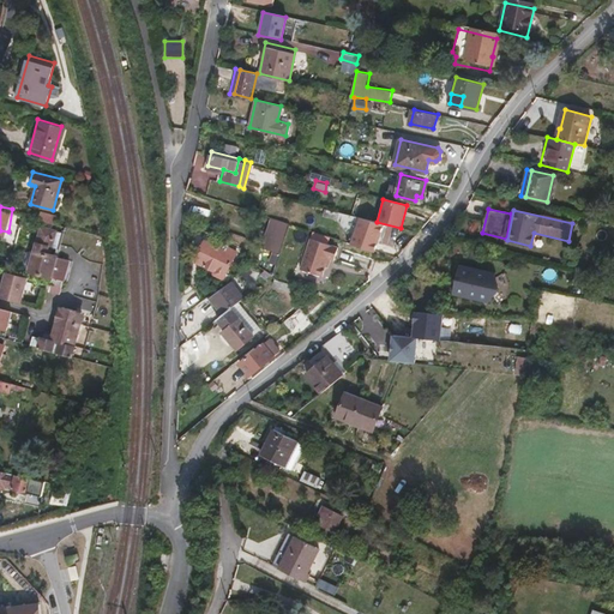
[(287,233),(289,223),(280,220),(277,230),(287,233)]
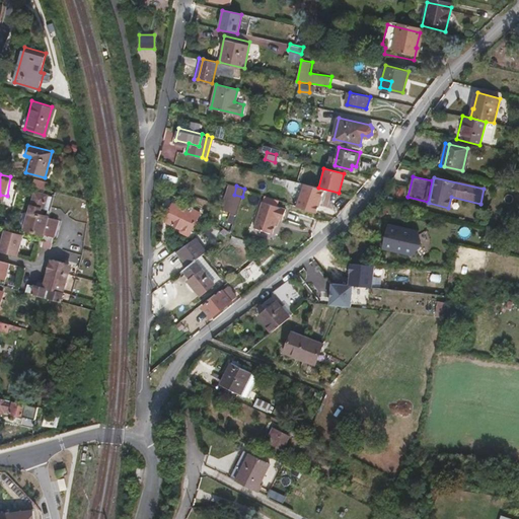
[(317,212),(323,194),(307,189),(301,207),(317,212)]
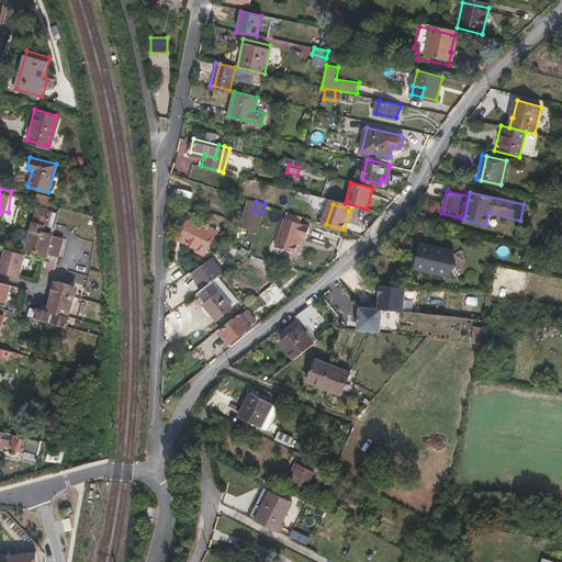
[(37,209),(25,249),(45,254),(51,235),(51,234),(43,232),(48,211),(37,209)]
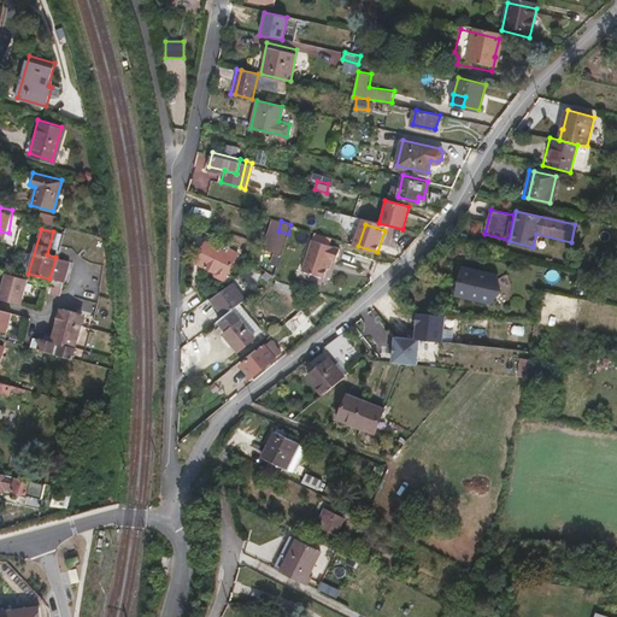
[(336,260),(340,247),(312,239),(301,270),(325,277),(331,259),(336,260)]
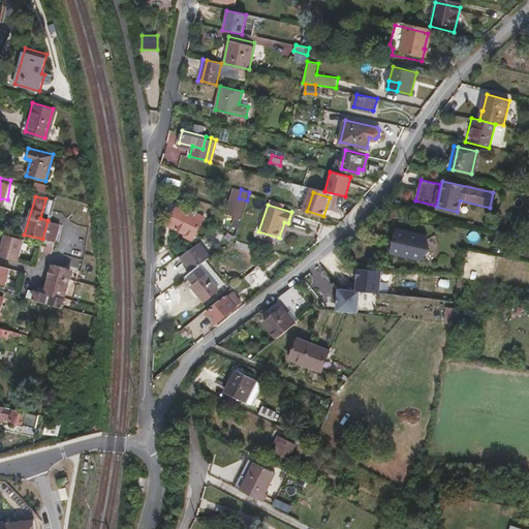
[(195,212),(193,216),(177,208),(168,224),(186,232),(185,236),(192,239),(204,215),(195,212)]
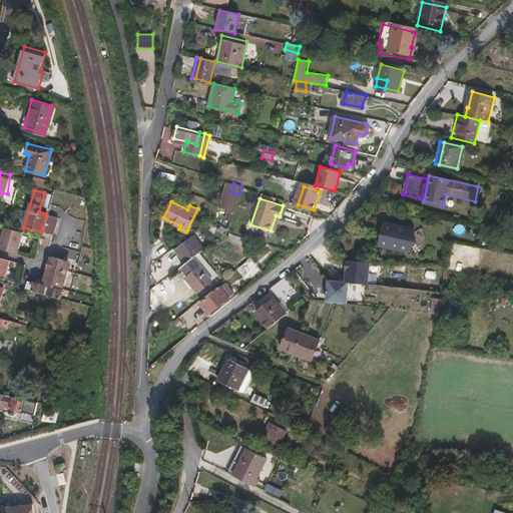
[(51,234),(56,217),(46,214),(41,231),(42,232),(51,234)]
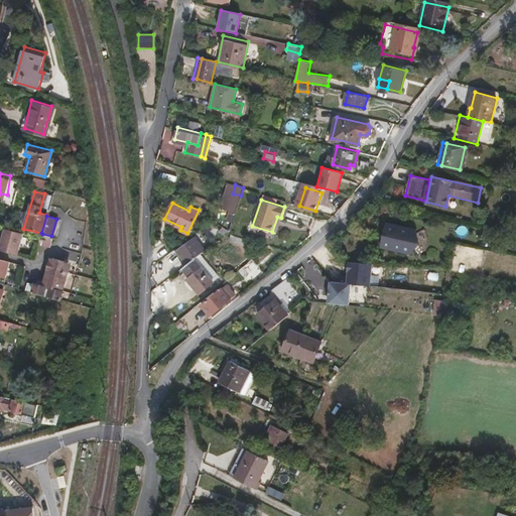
[(0,248),(18,254),(24,232),(5,226),(0,242),(0,248)]
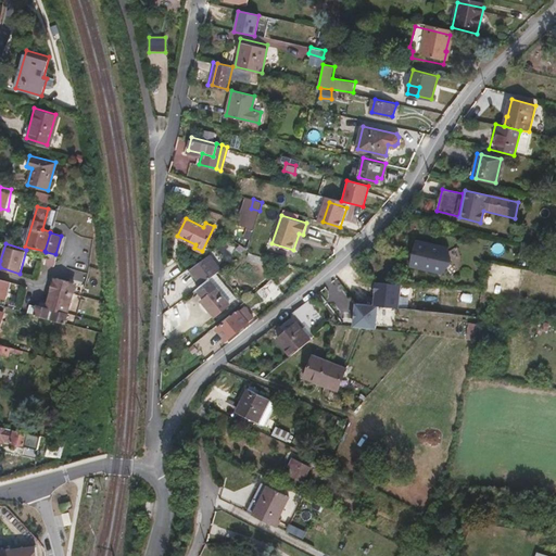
[(249,249),(248,248),(241,243),(237,247),(242,253),(249,249)]
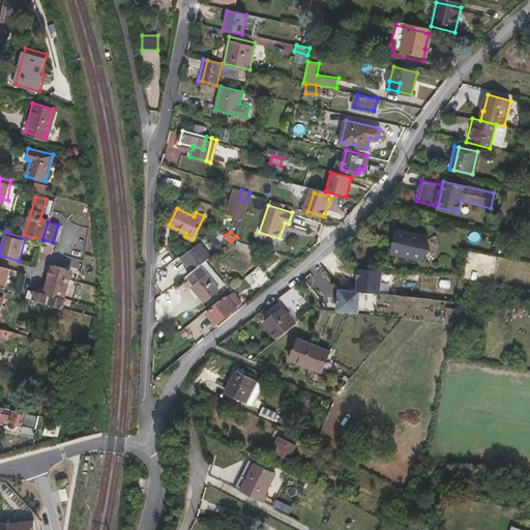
[(418,260),(422,240),(398,235),(398,237),(393,255),(418,260)]
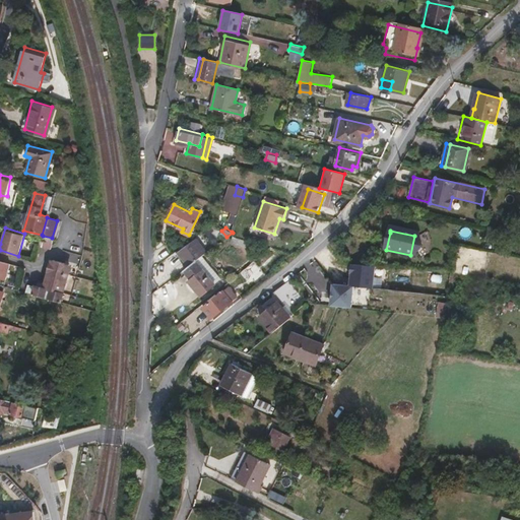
[(196,239),(178,252),(189,265),(195,260),(201,256),(206,252),(196,239)]
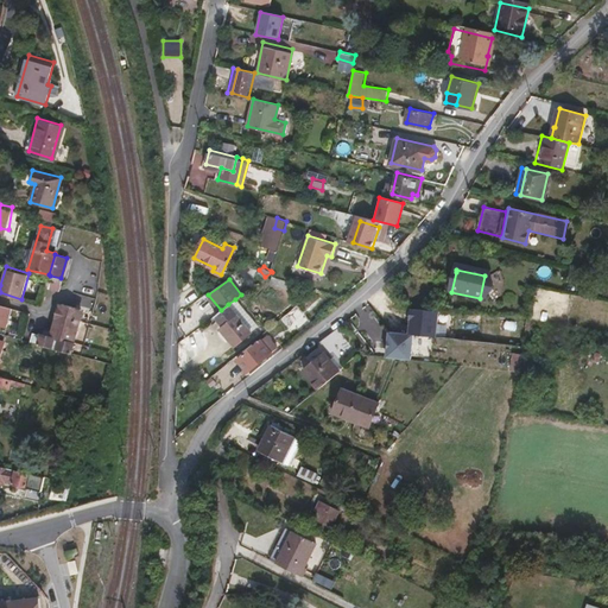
[(248,328),(254,322),(235,299),(228,304),(248,328)]
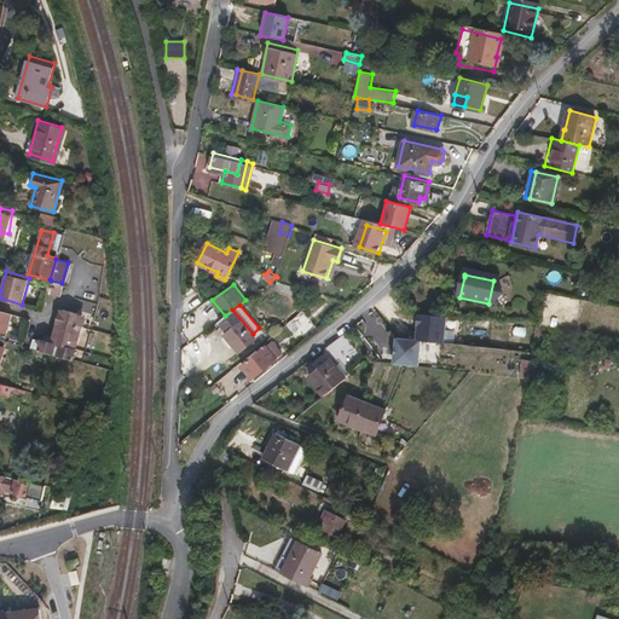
[(0,328),(10,330),(13,311),(0,307),(0,328)]
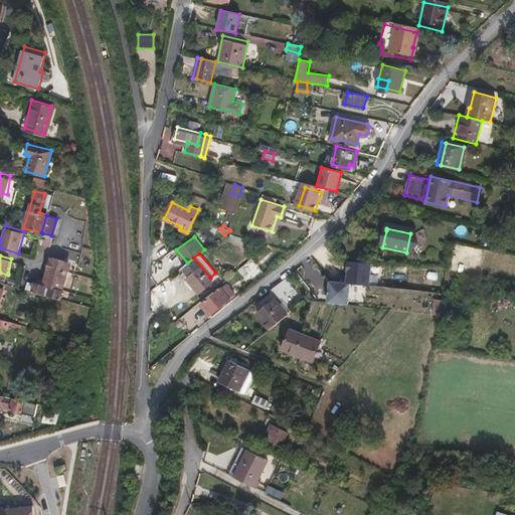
[(44,279),(46,280),(44,286),(61,291),(66,273),(60,271),(62,262),(51,258),(44,279)]
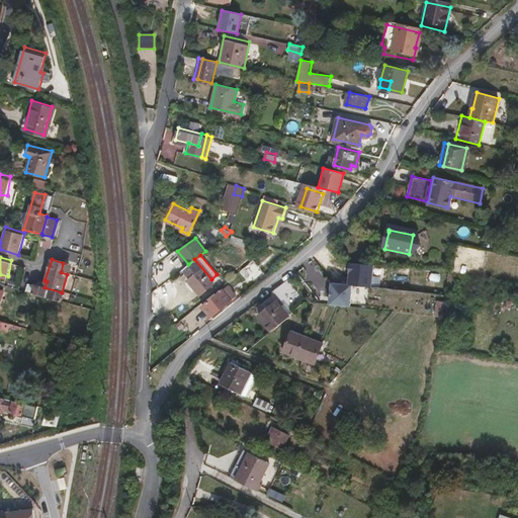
[(211,279),(194,259),(188,264),(183,268),(191,277),(187,280),(199,295),(214,283),(211,279)]
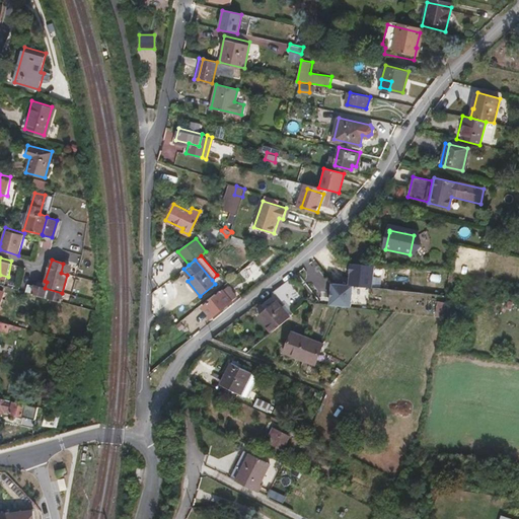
[(373,266),(349,264),(347,285),(371,288),(373,266)]
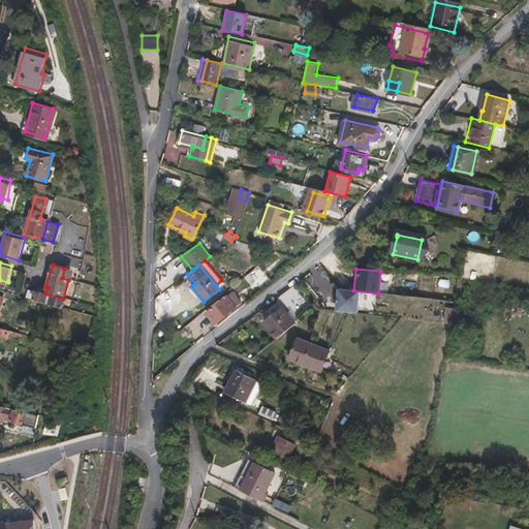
[(286,303),(293,286),(292,285),(276,299),(282,307),(286,303)]
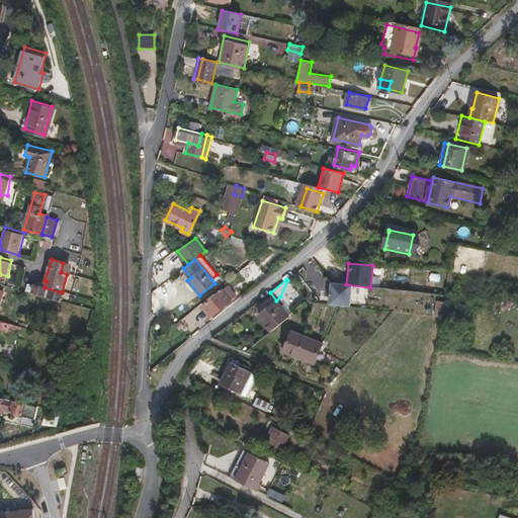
[(24,291),(59,301),(62,292),(45,287),(34,284),(33,286),(27,284),(24,291)]
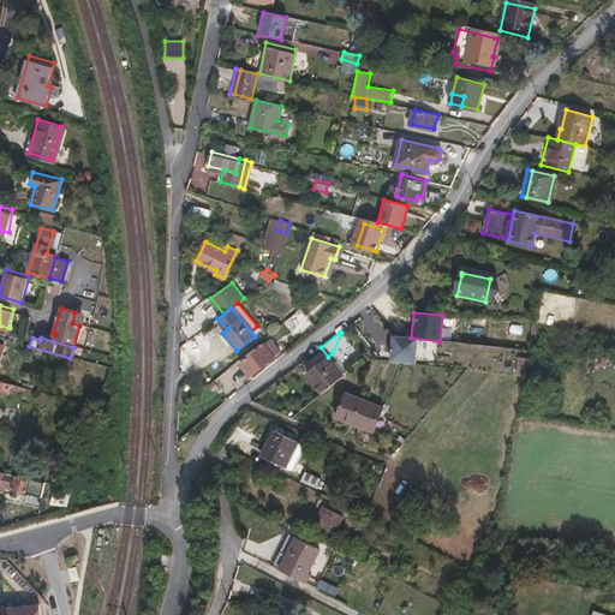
[(250,376),(273,356),(263,344),(240,364),(243,366),(240,369),(245,375),(248,374),(250,376)]
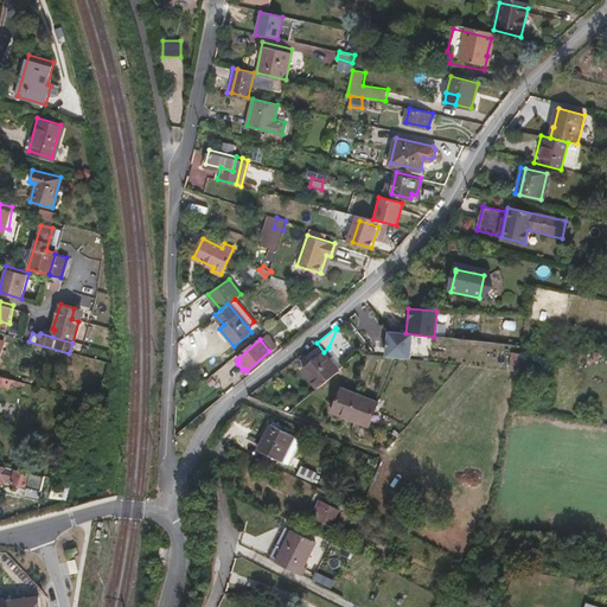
[(519,369),(522,351),(512,350),(509,368),(519,369)]
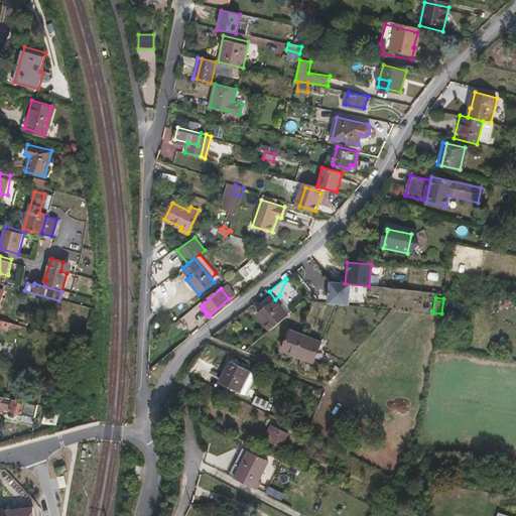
[(269,332),(286,316),(274,300),(256,315),(269,332)]
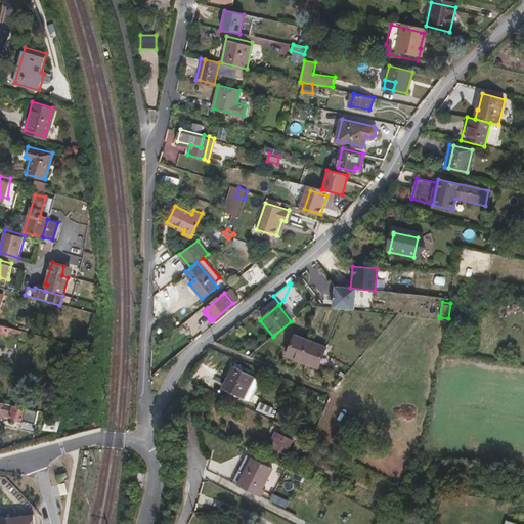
[(18,331),(0,324),(0,334),(5,336),(7,331),(17,334),(18,331)]
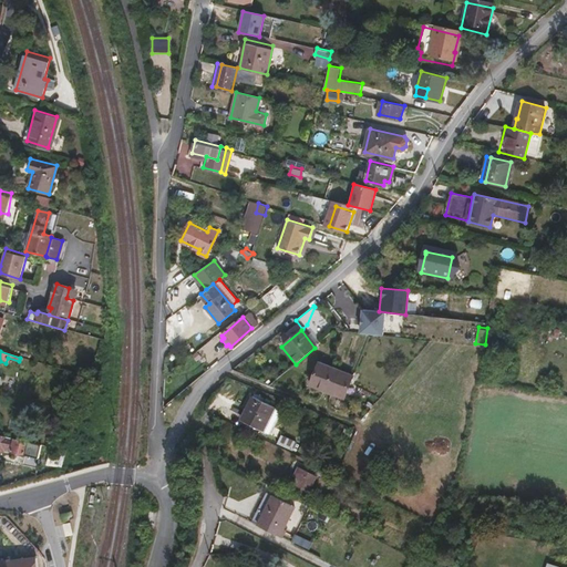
[(341,405),(352,385),(320,368),(309,388),(341,405)]
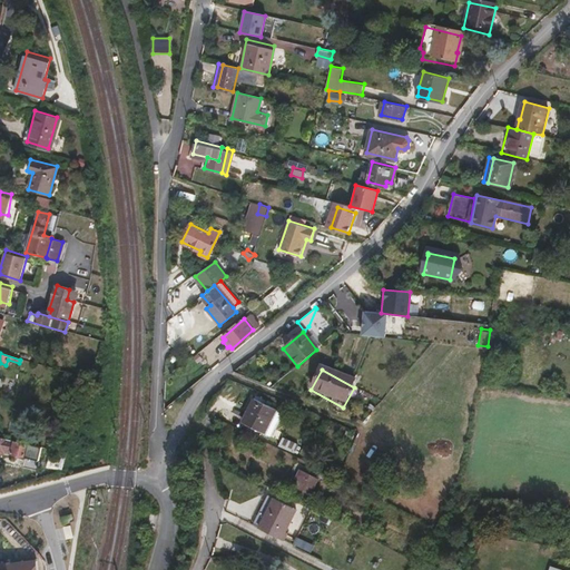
[(263,432),(273,409),(252,400),(242,423),(263,432)]
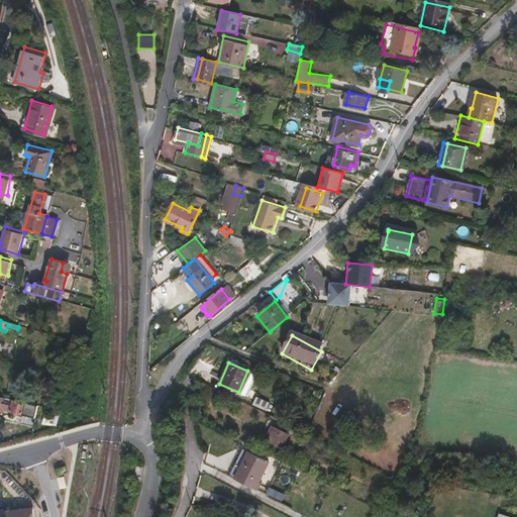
[(20,413),(23,403),(0,397),(0,410),(1,411),(2,408),(20,413)]
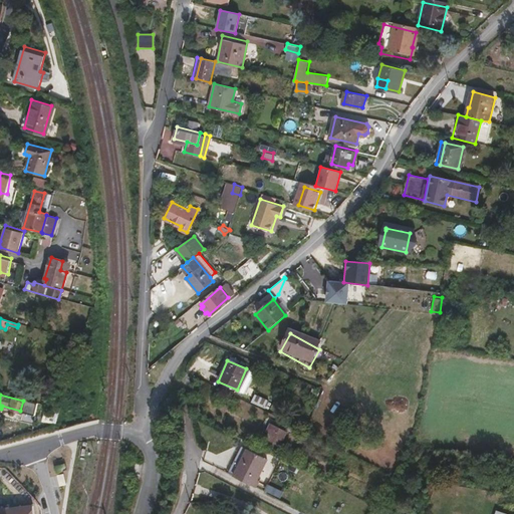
[(45,411),(44,421),(52,422),(53,412),(45,411)]
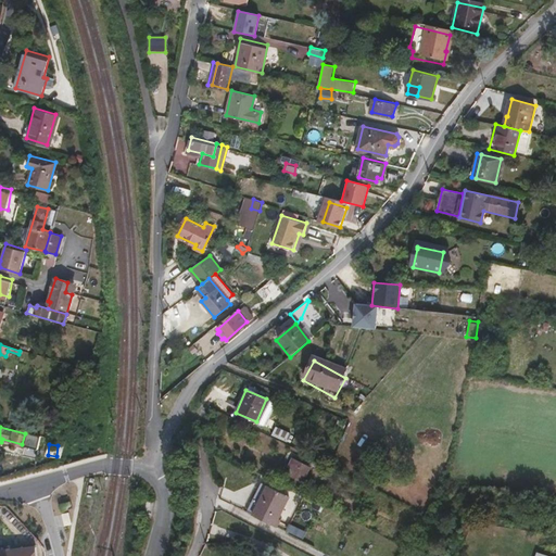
[(306,467),(307,464),(299,459),(294,468),(291,467),(286,479),(294,483),(304,466),(306,467)]
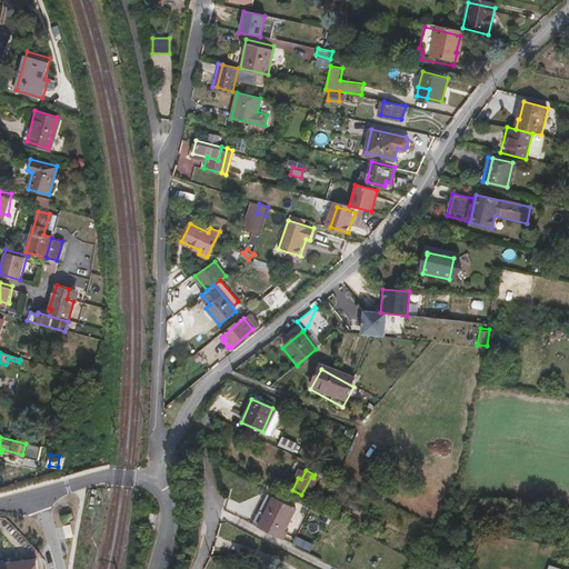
[(255,527),(270,496),(265,493),(249,523),(255,527)]
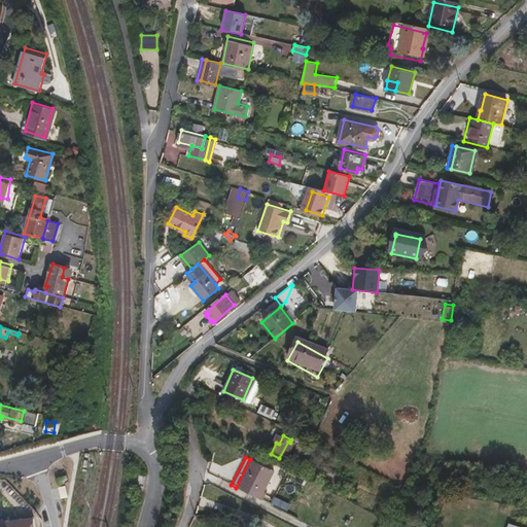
[(256,498),(270,469),(250,459),(236,488),(256,498)]
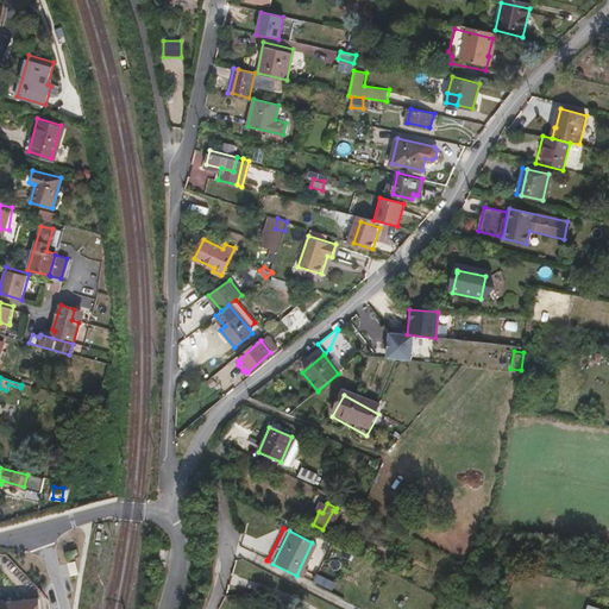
[(311,583),(326,550),(312,542),(296,576),(311,583)]
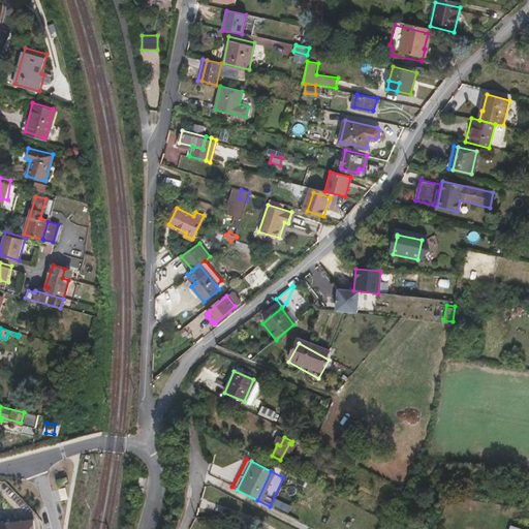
[(57,485),(67,480),(65,475),(56,478),(57,485)]
